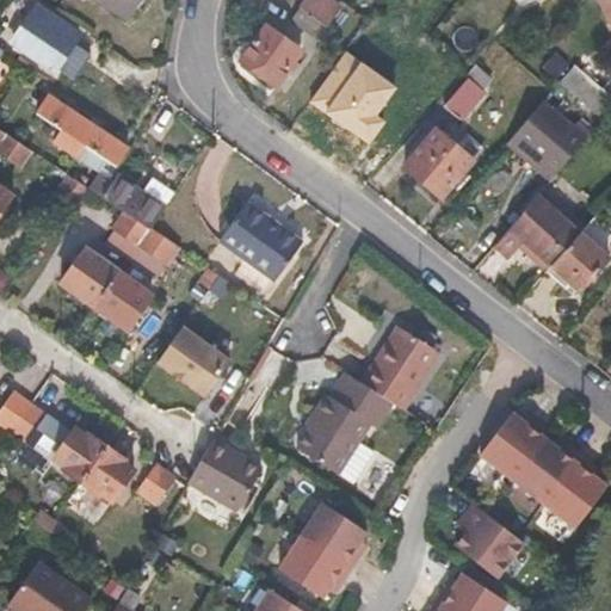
[(102,0),(131,18),(142,0),(102,0)]
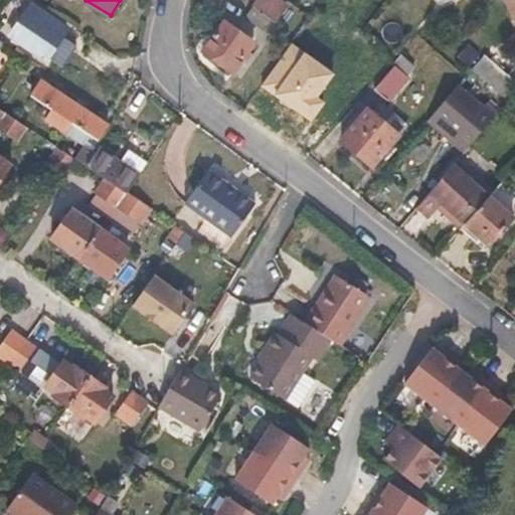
[(274,20),(286,4),(279,0),(256,0),(245,14),(264,27),(271,17),(274,20)]
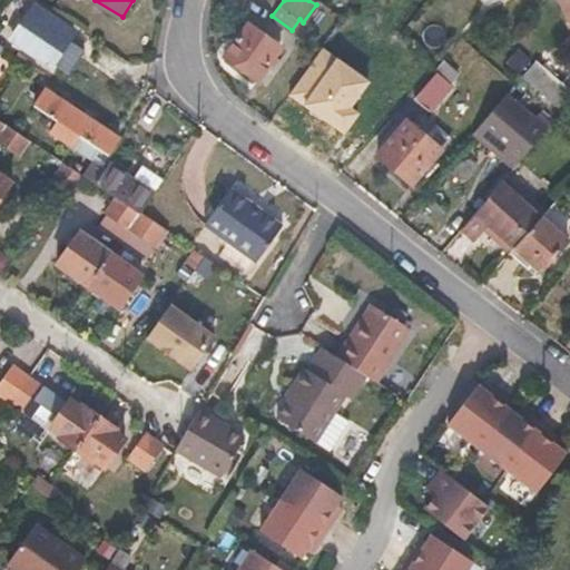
[(569,0),(557,0),(569,26),(569,0)]
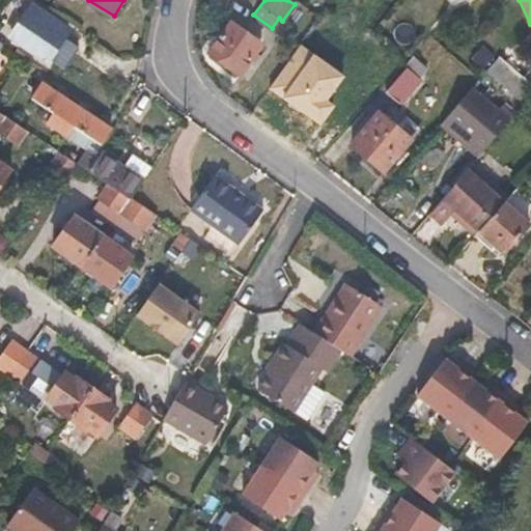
[(49,61),(65,36),(55,30),(60,23),(33,6),(14,38),(49,61)]
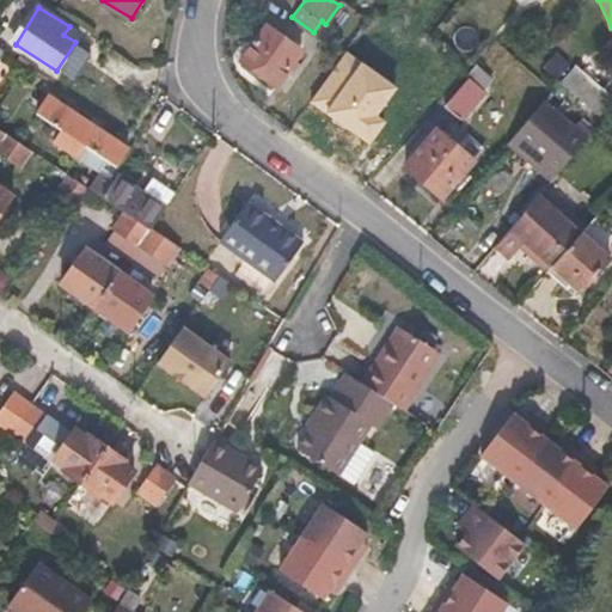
[(275,86),(300,50),(265,25),(240,60),(275,86)]
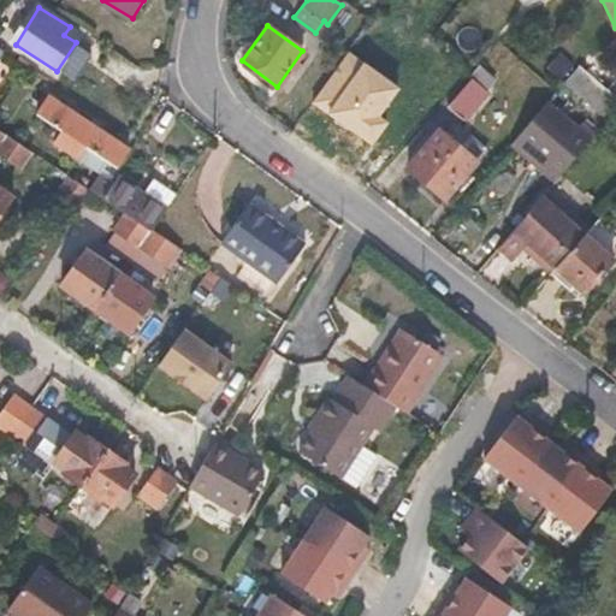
[(456,114),(490,72),(479,63),(475,60),(456,84),(458,87),(444,104),(456,114)]
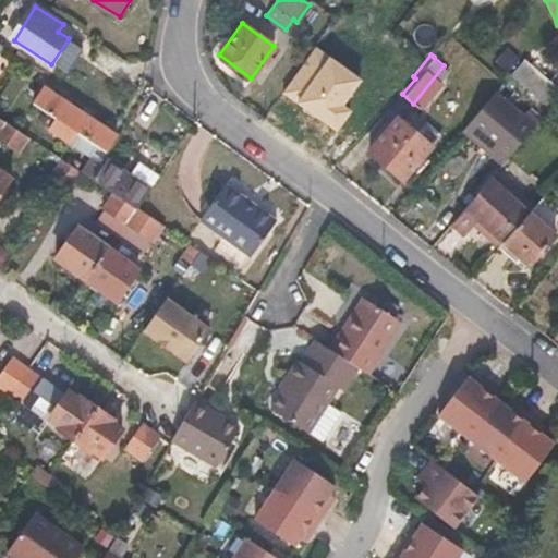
[(557,95),(557,87),(522,55),(510,69),(550,105),(557,95)]
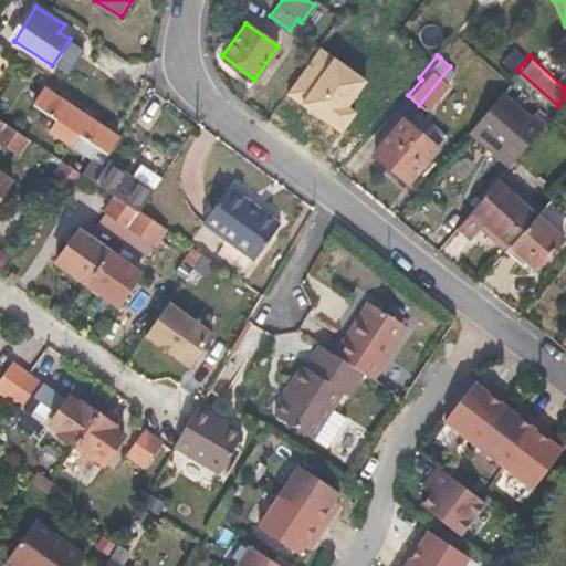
[(117,136),(48,90),(37,106),(59,121),(51,130),(72,145),(79,135),(100,148),(105,153),(117,136)]
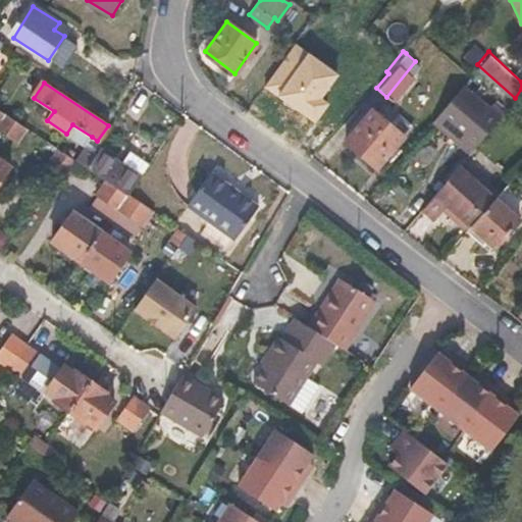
[(469,151),(502,112),(489,103),(486,107),(461,85),(434,116),(460,137),(457,142),(469,151)]
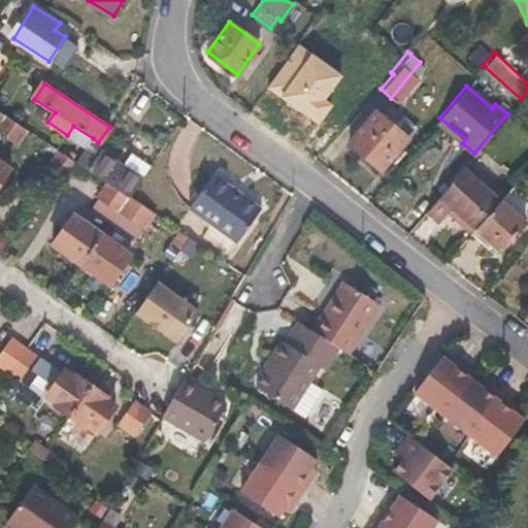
[(380,168),(414,127),(399,114),(392,123),(376,110),(350,143),(380,168)]
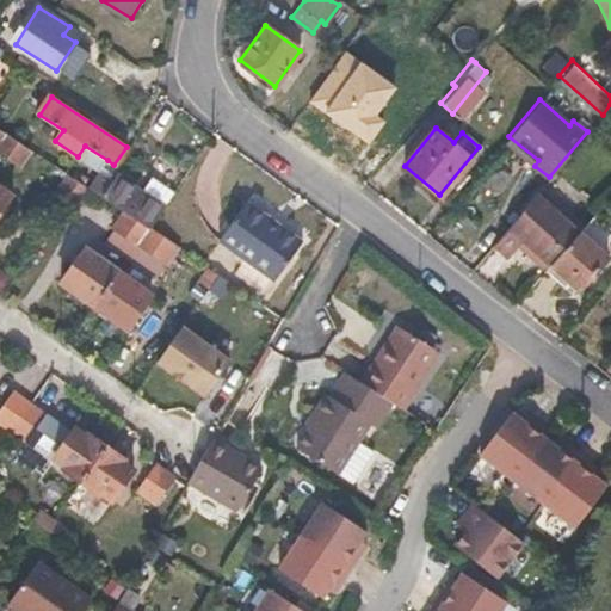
[(28,146),(6,131),(0,140),(0,152),(17,164),(28,146)]
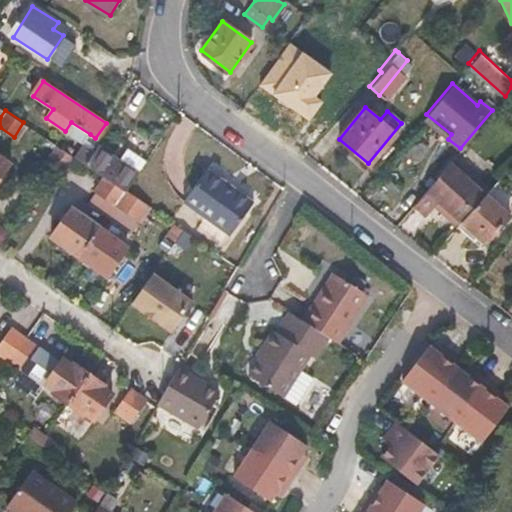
[(88,155),(98,140),(95,138),(90,134),(80,150),(86,154),(88,155)]
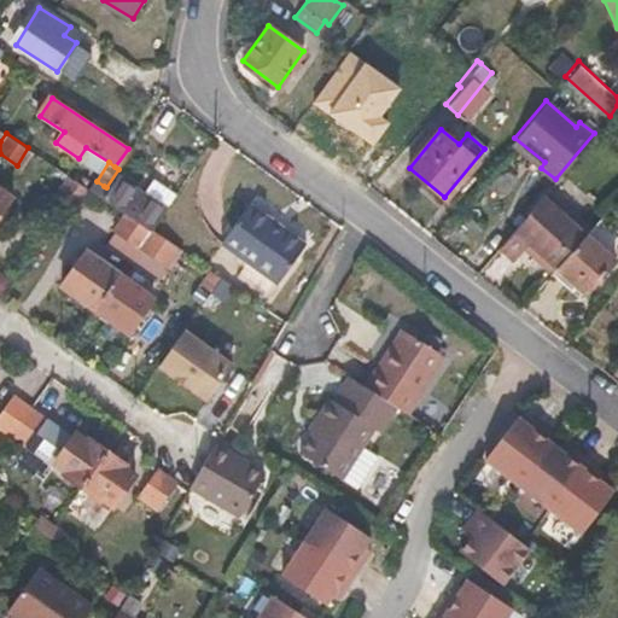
[(71,196),(81,182),(68,174),(59,187),(71,196)]
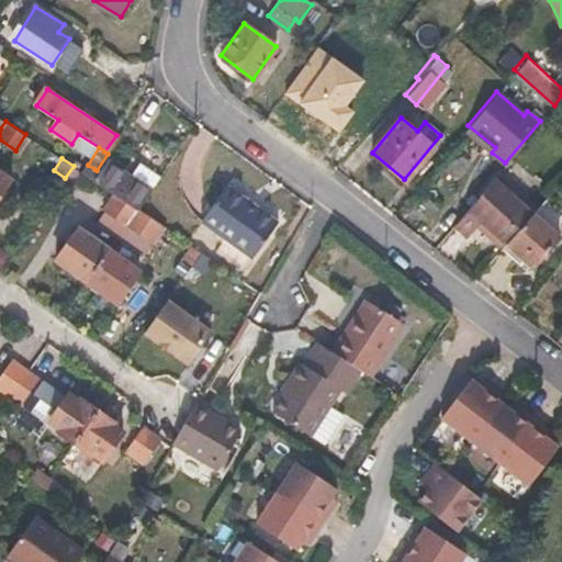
[(149,191),(132,178),(109,164),(97,181),(116,194),(137,209),(149,191)]
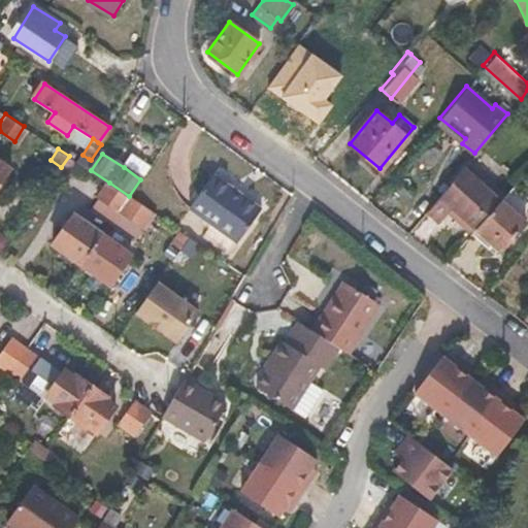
[(84,165),(89,159),(83,155),(77,161),(84,165)]
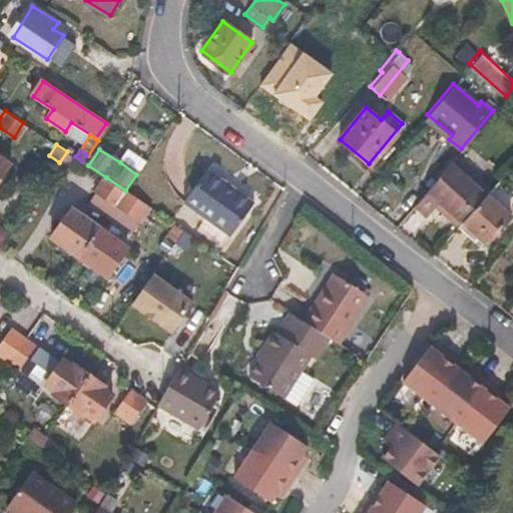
[(136,174),(146,161),(128,150),(120,162),(136,174)]
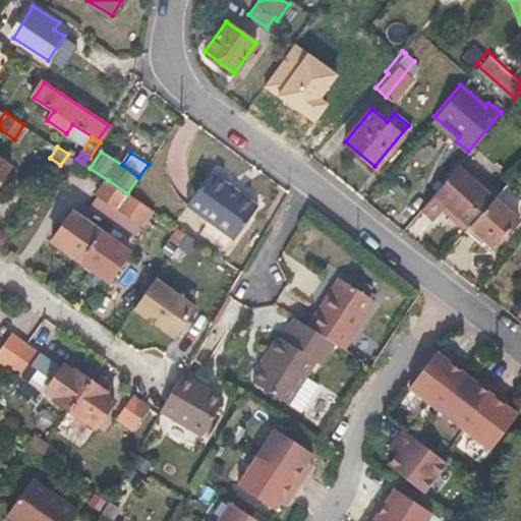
[(69,171),(76,159),(68,154),(60,165),(69,171)]
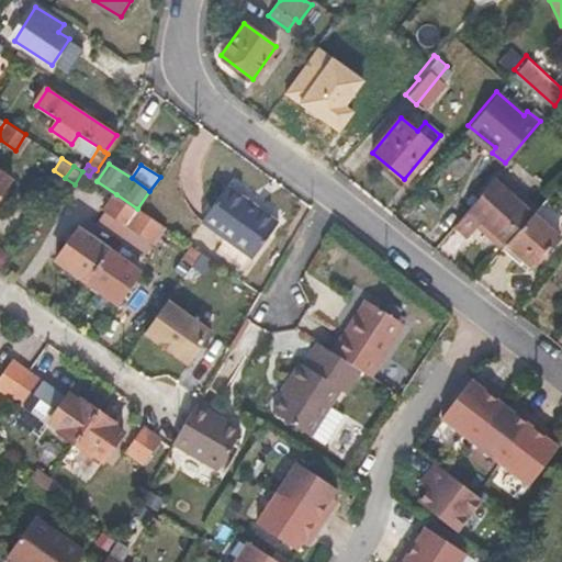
[(0,194),(12,178),(0,169),(0,194)]
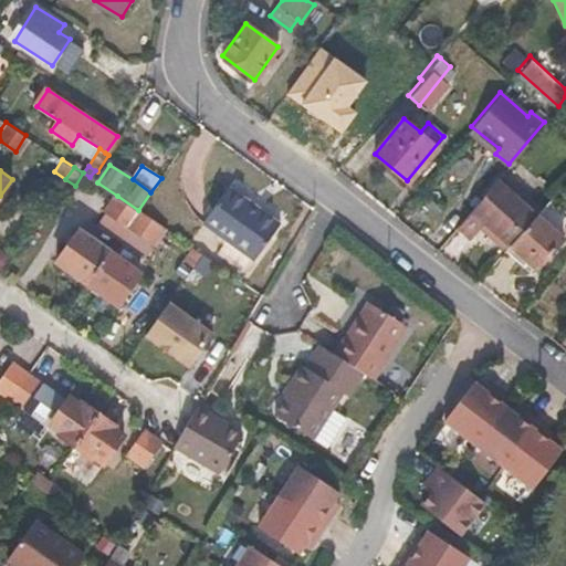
[(544,211),(501,174),(458,227),(472,238),(481,227),(509,249),(511,248),(538,218),(544,211)]
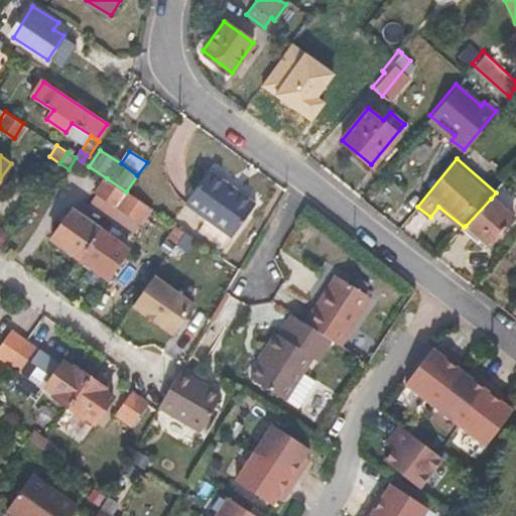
[(232,236),(255,204),(207,168),(183,202),(232,236)]
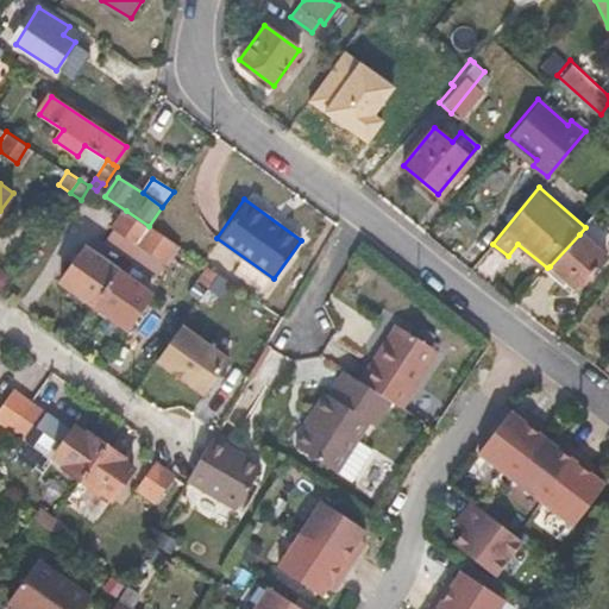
[(137,242),(149,226),(126,211),(115,227),(137,242)]
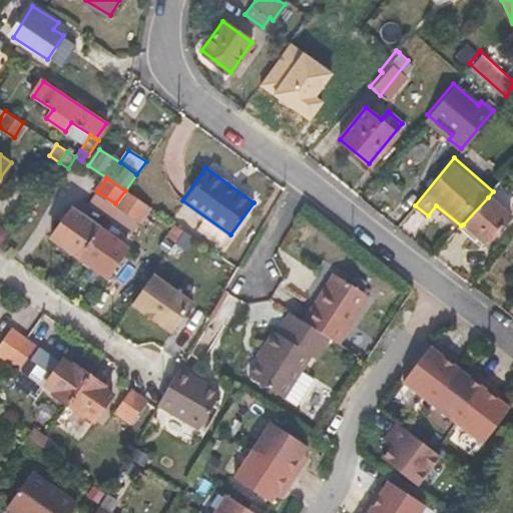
[(149,206),(125,190),(115,203),(140,220),(149,206)]
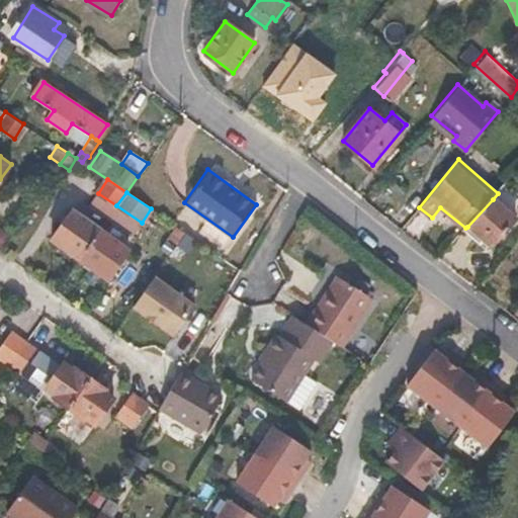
[(116,205),(98,193),(88,208),(106,221),(116,205)]
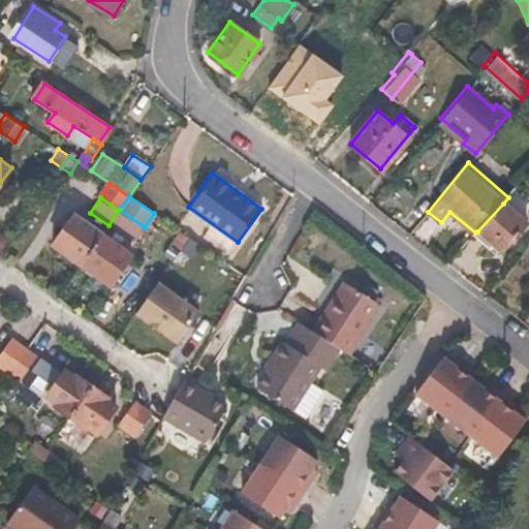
[(501,252),(526,224),(503,204),(477,231),(501,252)]
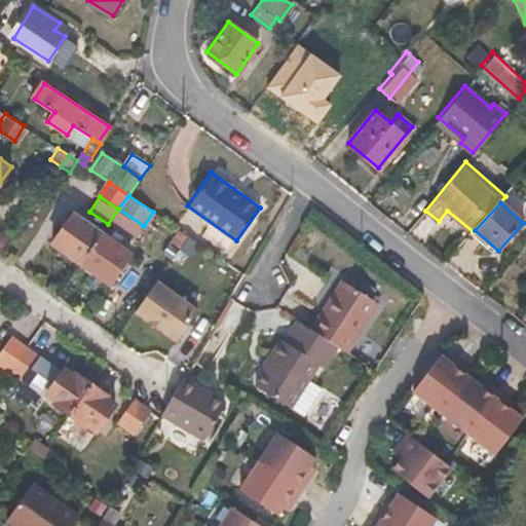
[(118,209),(108,224),(134,241),(144,226),(118,209)]
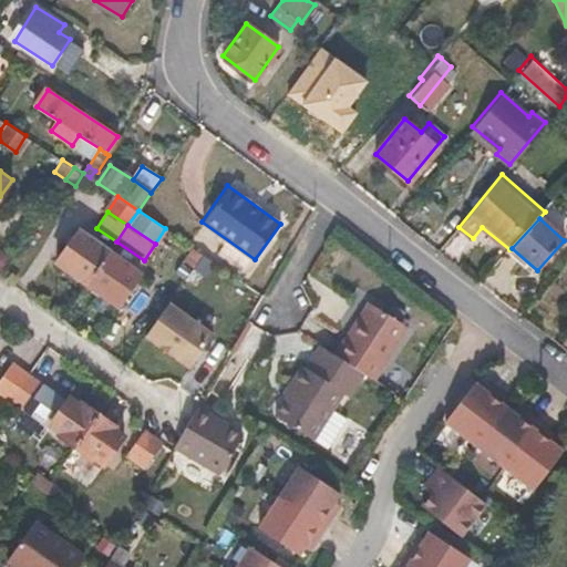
[(89,281),(111,249),(79,227),(57,258),(89,281)]
